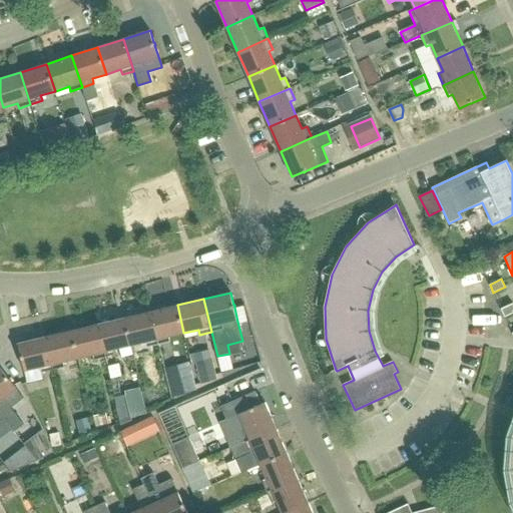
[(505,317),(512,313),(512,304),(501,309),(505,317)]
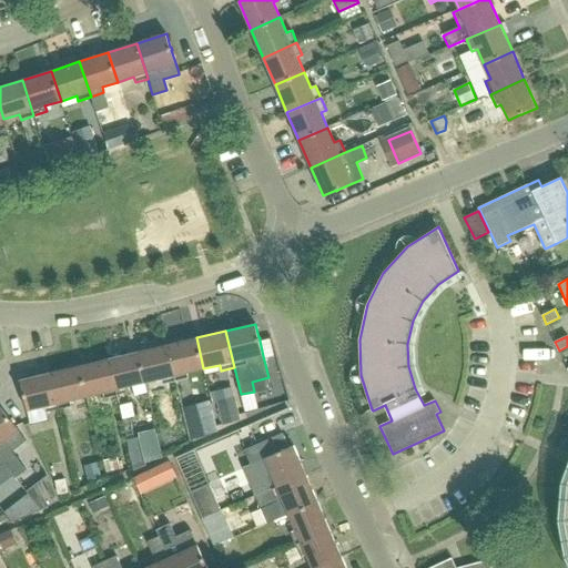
[(188,372),(203,368),(196,337),(166,345),(175,381),(189,377),(188,372)]
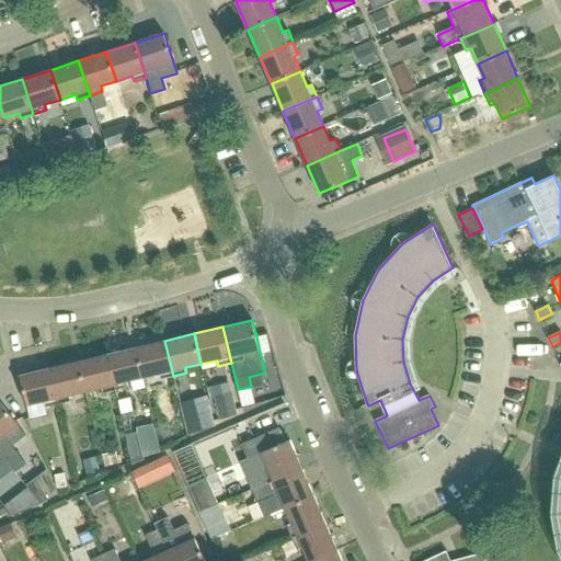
[(256,336),(260,352),(271,350),(266,333),(256,336)]
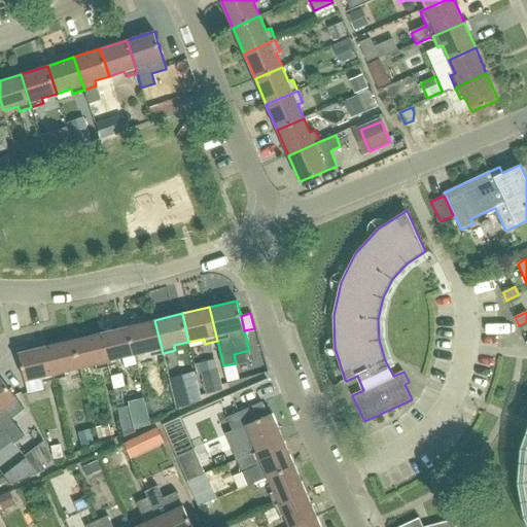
[(150,356),(163,353),(154,320),(128,326),(135,355),(149,351),(150,356)]
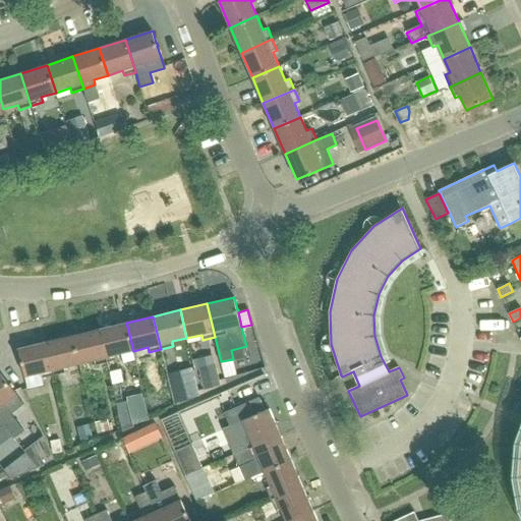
[(118,354),(133,351),(126,323),(100,329),(108,362),(119,359),(118,354)]
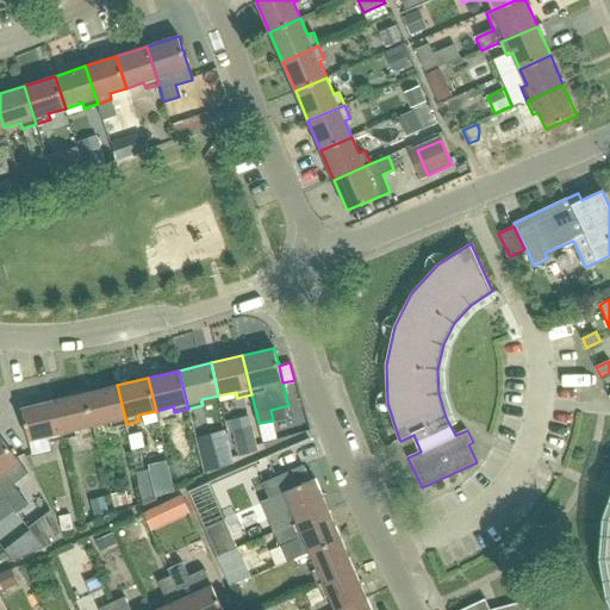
[(112,428),(126,424),(117,385),(85,393),(93,425),(111,422),(112,428)]
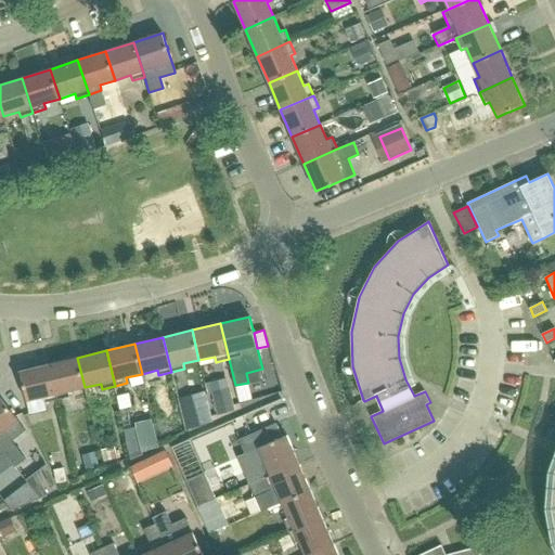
[(69,391),(85,387),(77,358),(49,364),(57,399),(71,397),(69,391)]
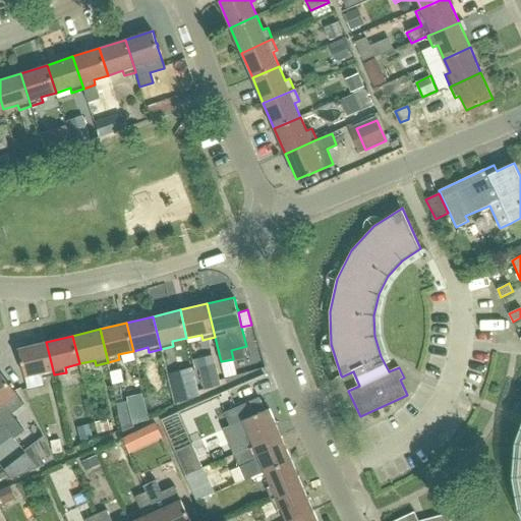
[(42,378),(54,374),(46,342),(18,348),(21,361),(21,364),(22,363),(25,377),(41,372),(42,378)]
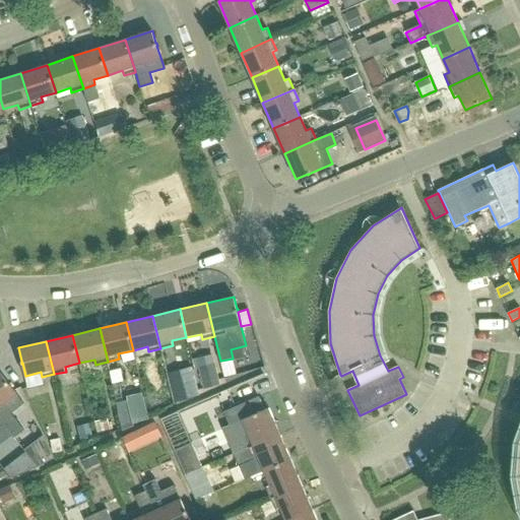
[(214,352),(194,358),(196,367),(200,366),(216,362),(214,352)]
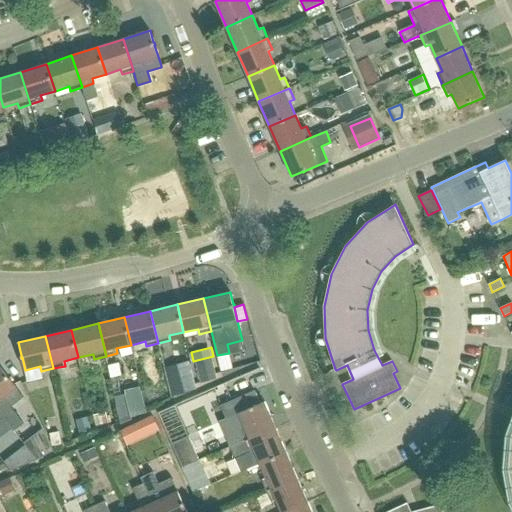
[(213,356),(197,360),(203,383),(219,378),(213,356)]
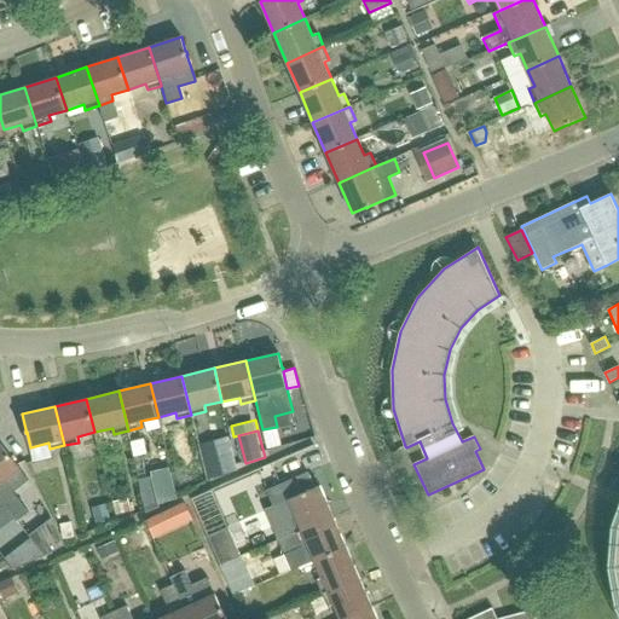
[(0,491),(9,485),(5,480),(19,469),(10,456),(11,456),(9,453),(0,443),(0,491)]
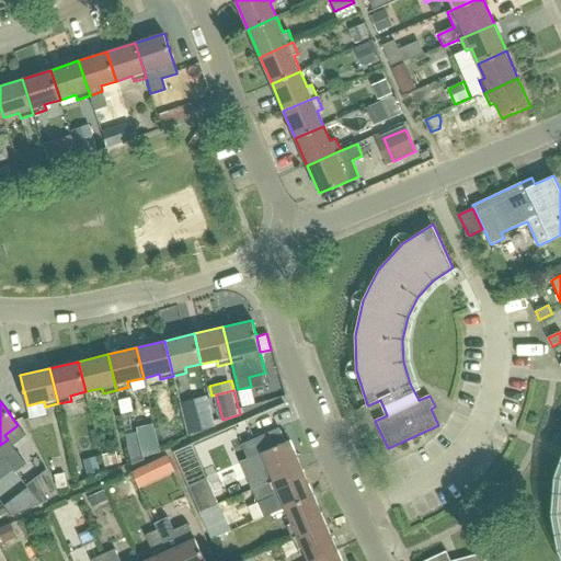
[(210,405),(184,412),(189,433),(216,426),(210,405)]
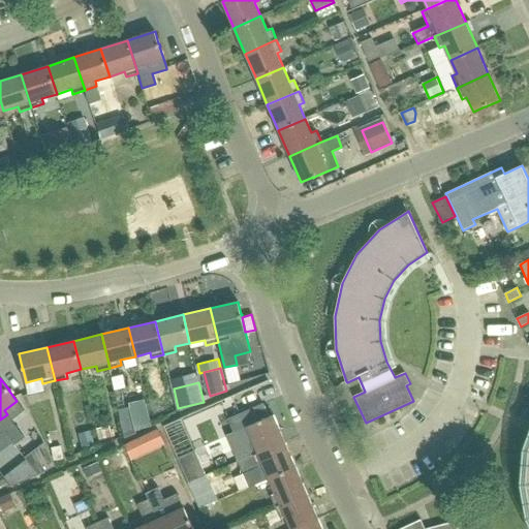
[(147,400),(130,404),(136,431),(152,426),(147,400)]
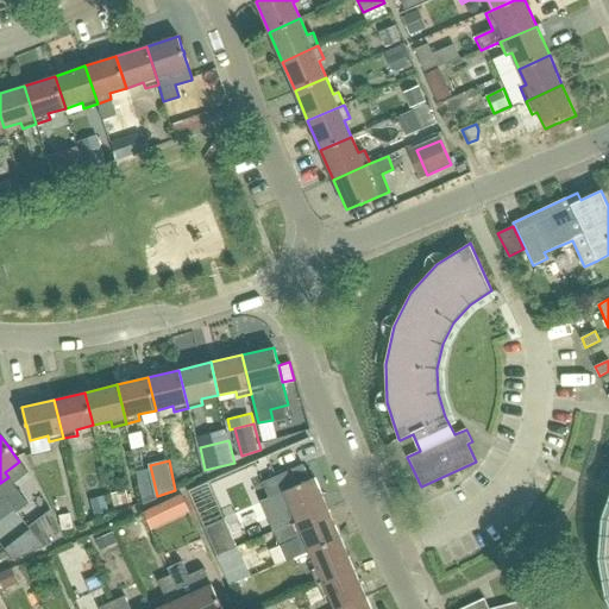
[(149,469),(136,471),(142,498),(155,495),(149,469)]
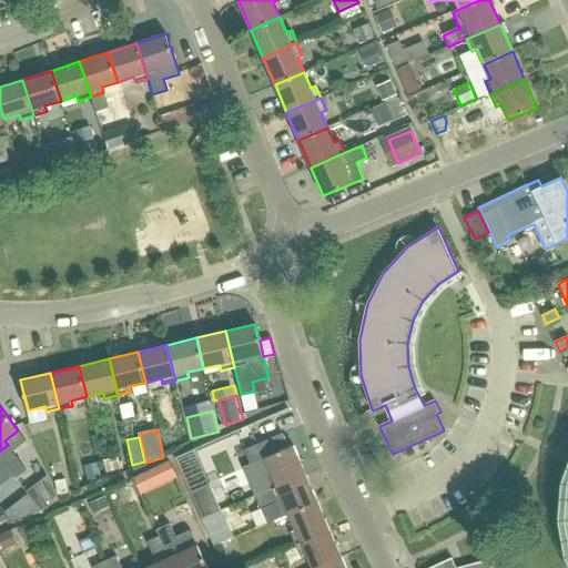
[(272,488),(305,474),(293,445),(280,450),(277,452),(277,453),(271,438),(245,449),(252,465),(265,459),(271,474),(266,476),(272,488)]
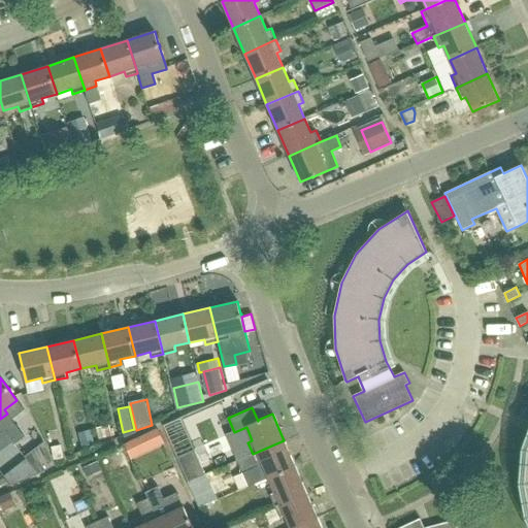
[(81,448),(95,444),(92,430),(78,433),(81,448)]
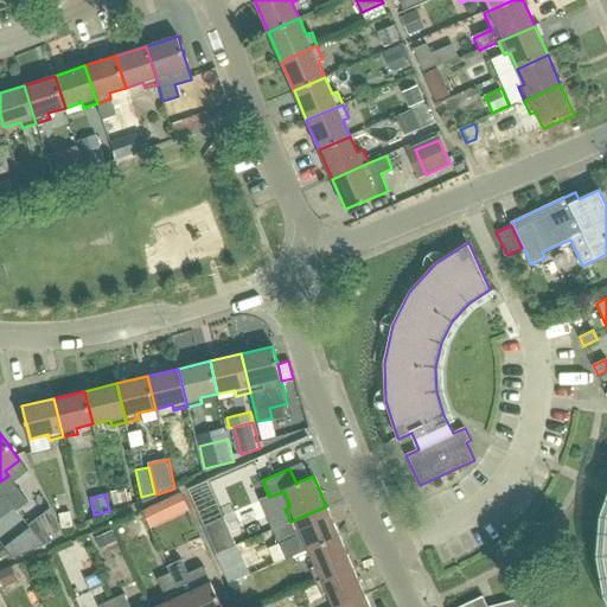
[(308,549),(339,536),(326,506),(291,522),(273,529),(278,543),(295,535),(296,536),(301,532),(308,549)]
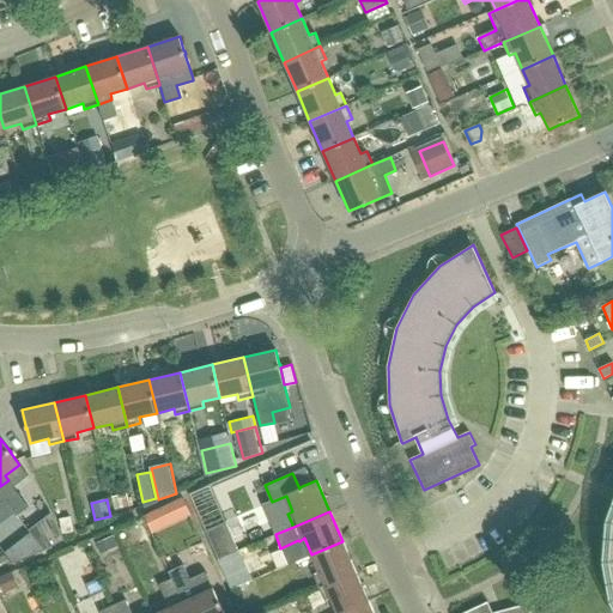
[(52,515),(29,532),(43,551),(65,540),(52,515)]
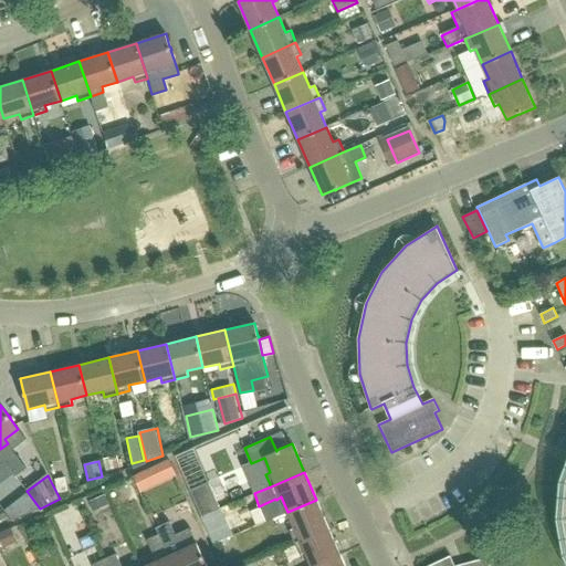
[(210,482),(189,491),(201,517),(221,507),(210,482)]
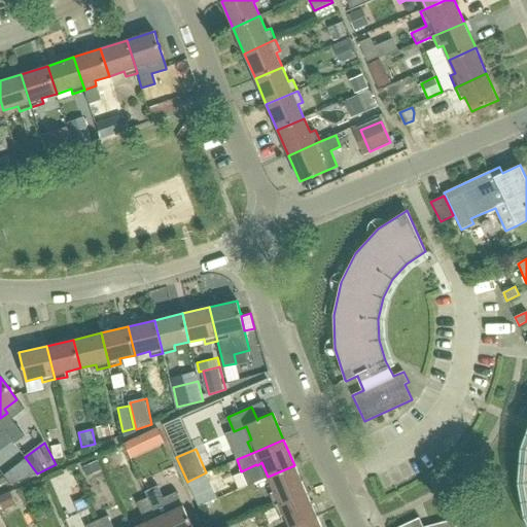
[(138,464),(146,477),(157,469),(149,457),(138,464)]
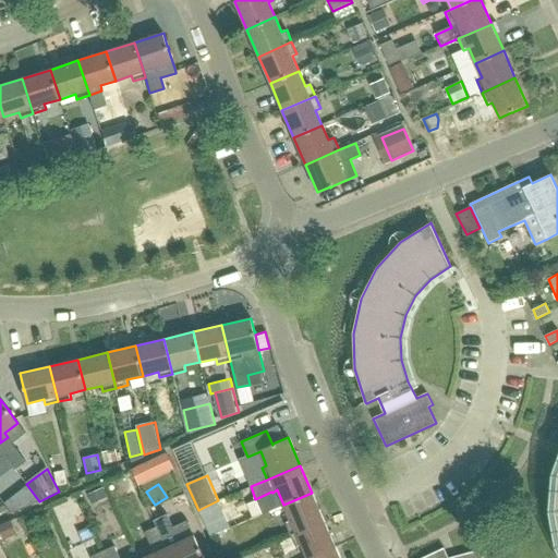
[(290,534),(324,520),(312,493),(283,505),(290,520),(284,522),(290,534)]
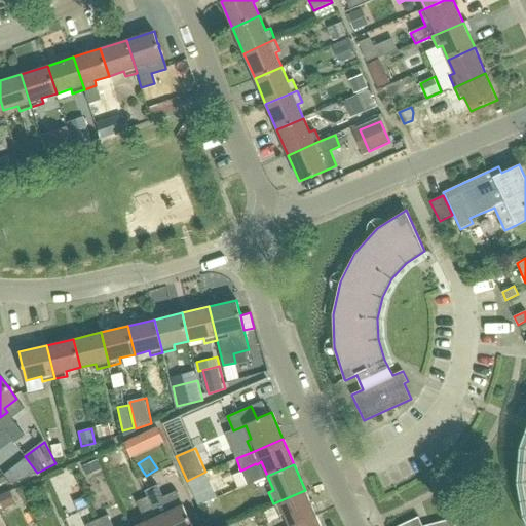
[(147,496),(148,496),(154,511),(160,525),(192,525),(189,518),(188,516),(177,492),(163,498),(157,485),(145,490),(147,496)]
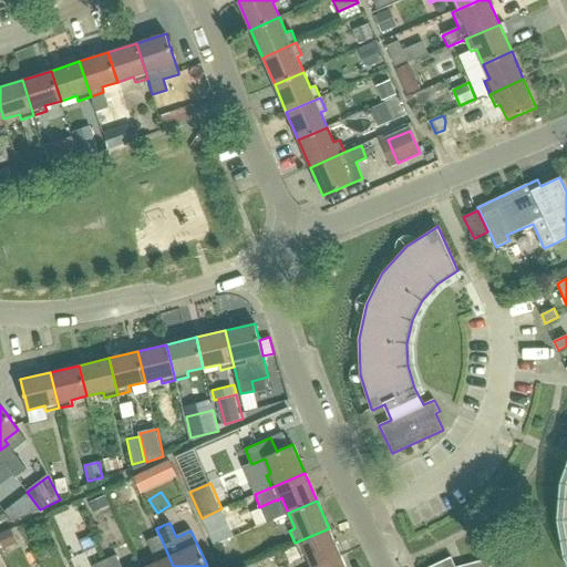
[(311,566),(315,566),(341,556),(329,528),(295,543),(296,545),(300,556),(306,554),(311,566)]
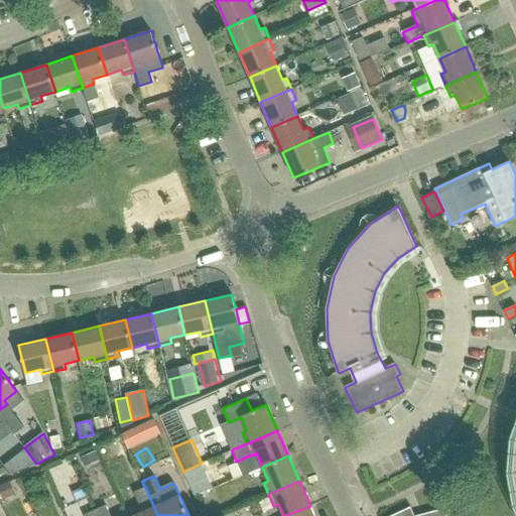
[(157,515),(151,501),(145,487),(144,487),(133,492),(142,511),(131,515),(157,515)]
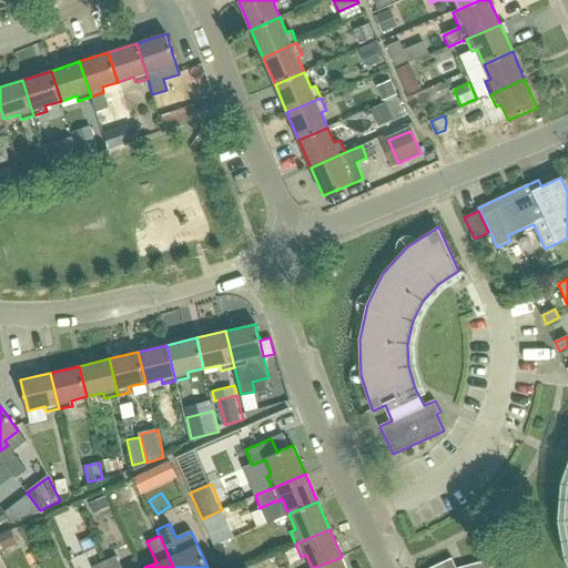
[(296,546),(282,551),(287,564),(302,558),(301,557),(296,546)]
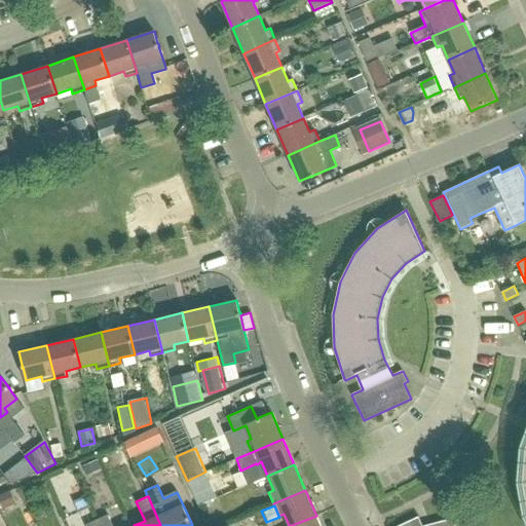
[(113,525),(108,514),(97,519),(99,525),(113,525)]
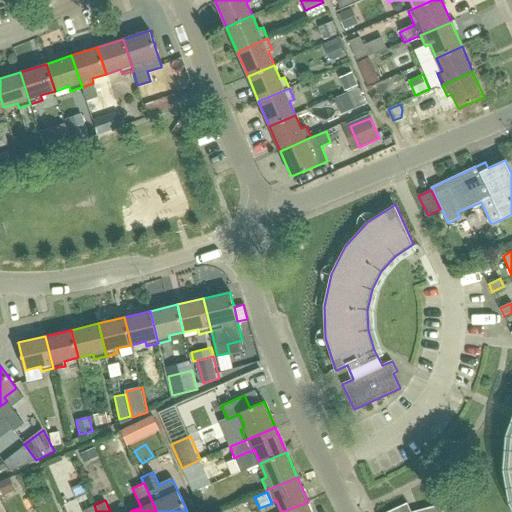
[(284,511),(312,511),(308,502),(284,511)]
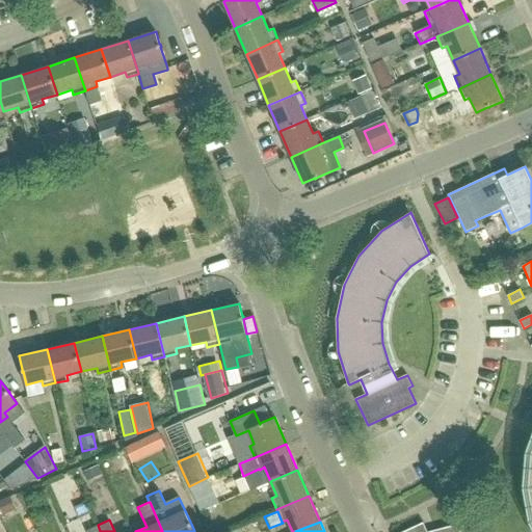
[(427,531),(423,523),(402,531),(460,531),(458,524),(427,531)]
